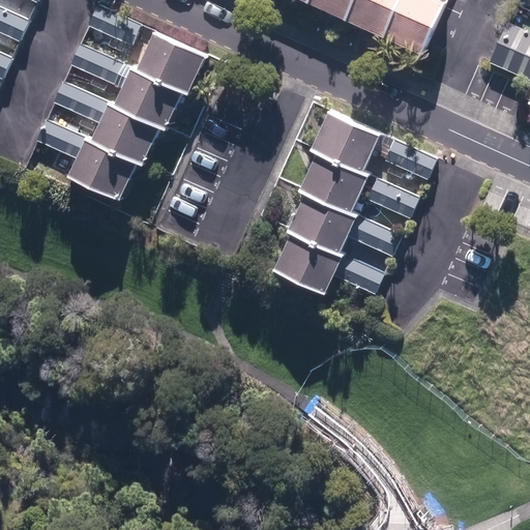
[(345,22),(354,0),(308,0),(307,4),(345,22)]
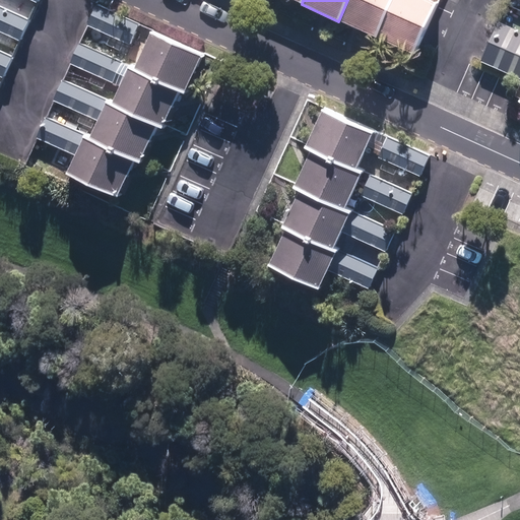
[(376,38),(392,0),(347,0),(338,21),(376,38)]
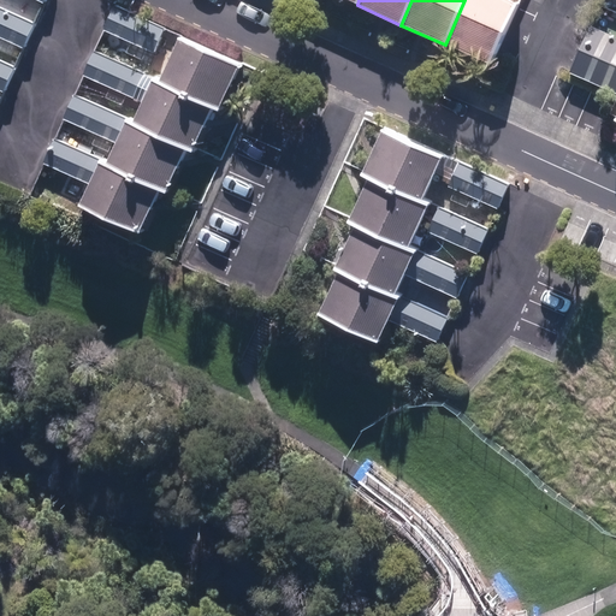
[(508,0),(465,0),(445,45),(490,65),(517,5),(508,0)]
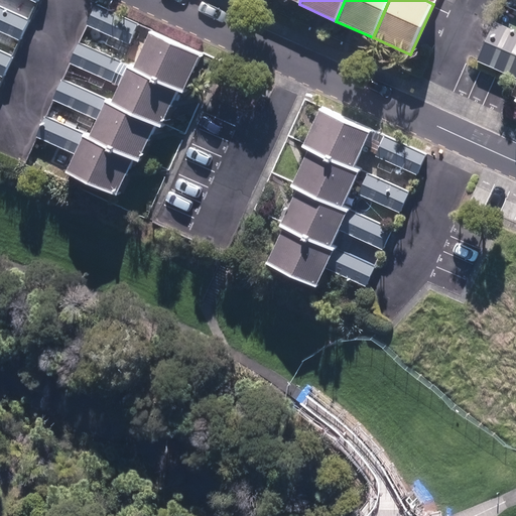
[(142,24),(100,5),(91,25),(132,44),(142,24)]
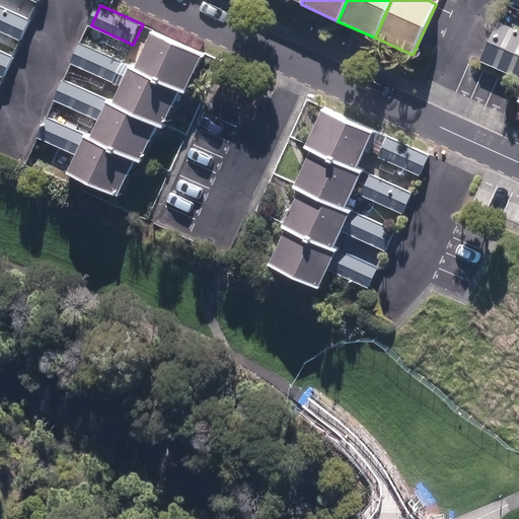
[(0,32),(19,42),(29,20),(0,7),(0,32)]
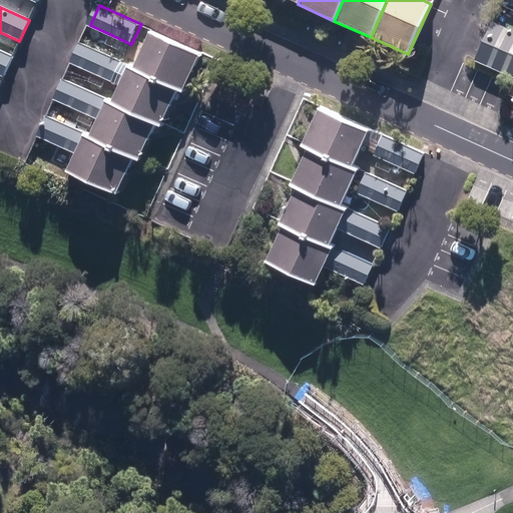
[(512,31),(490,21),(472,59),(512,78),(512,31)]
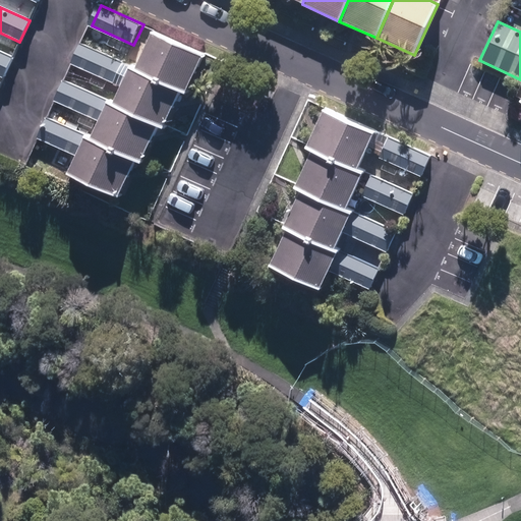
[(183,94),(201,55),(151,31),(133,68),(179,92),(183,94)]
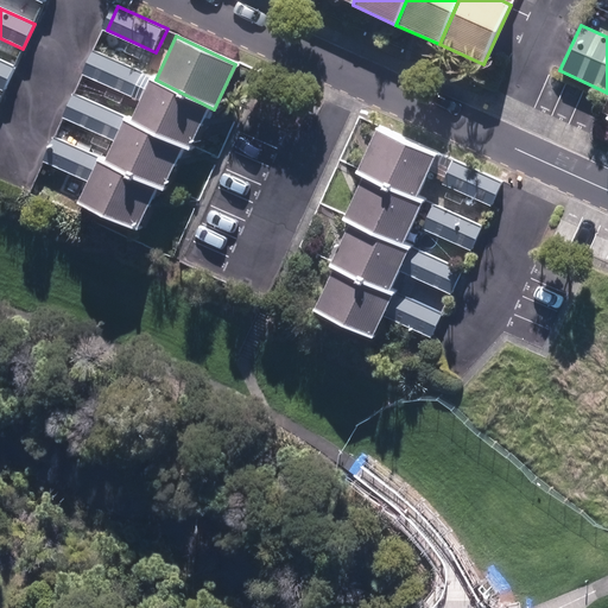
[(151,76),(94,50),(82,75),(139,101),(151,76)]
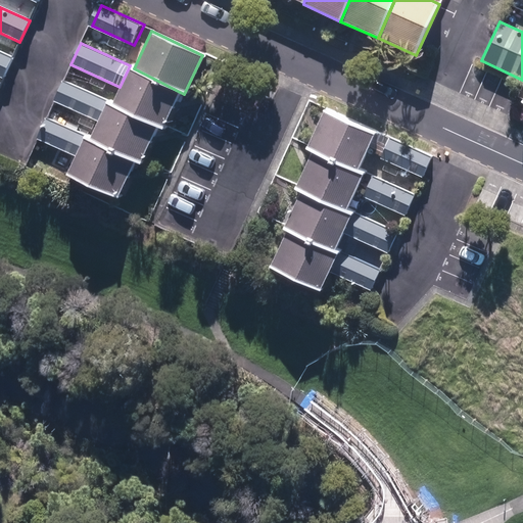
[(11,57),(0,52),(0,76),(2,77),(11,57)]
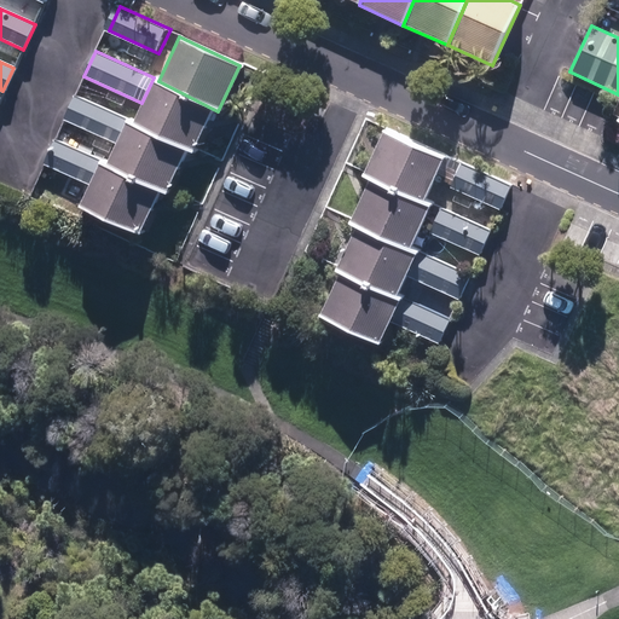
[(213,109),(158,81),(154,77),(142,103),(132,122),(187,150),(191,152),(213,109)]
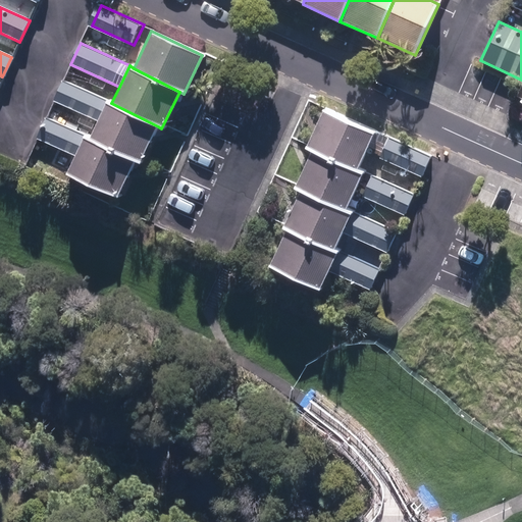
[(97,120),(106,101),(63,81),(54,101),(97,120)]
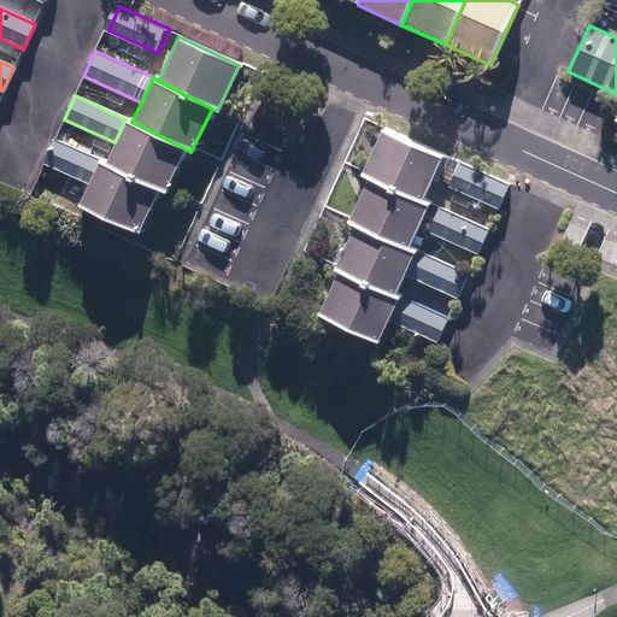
[(131,122),(125,119),(115,142),(105,163),(160,189),(165,192),(187,150),(131,122)]
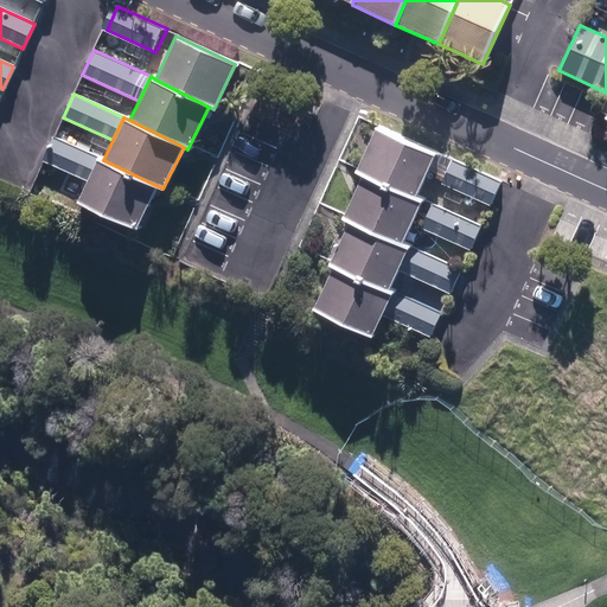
[(357,168),(415,196),(435,153),(377,126),(357,168)]
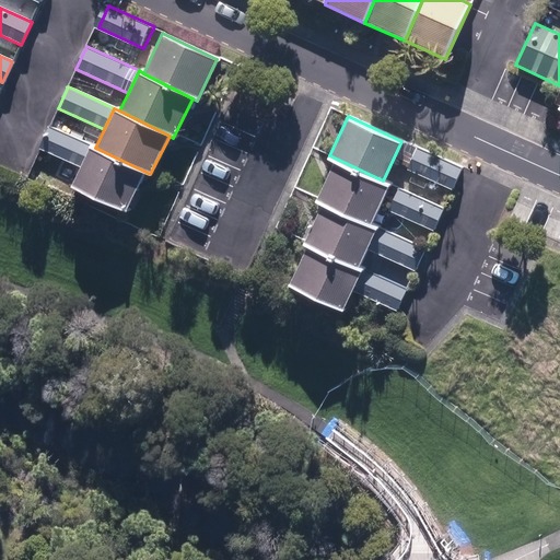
[(90,146),(49,126),(39,148),(80,166),(90,146)]
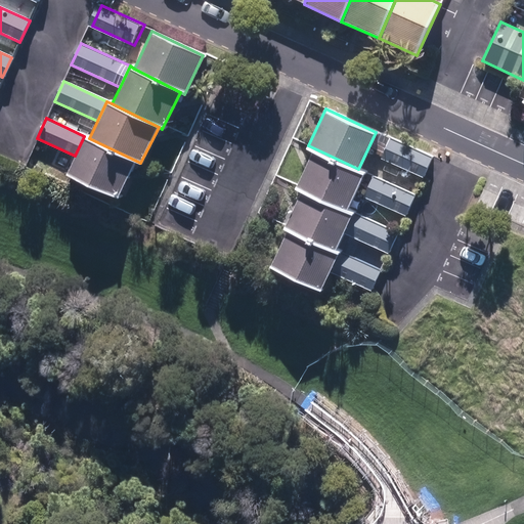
[(89,138),(84,136),(75,156),(67,174),(119,199),(136,161),(89,138)]
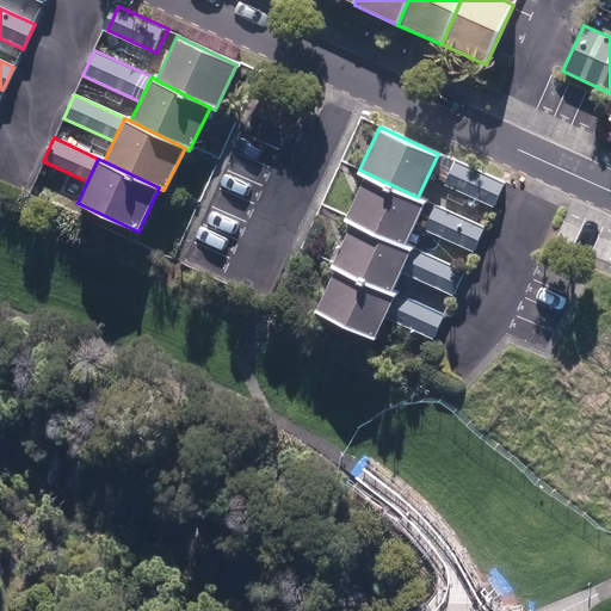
[(505,181),(455,160),(444,186),(493,207),(505,181)]
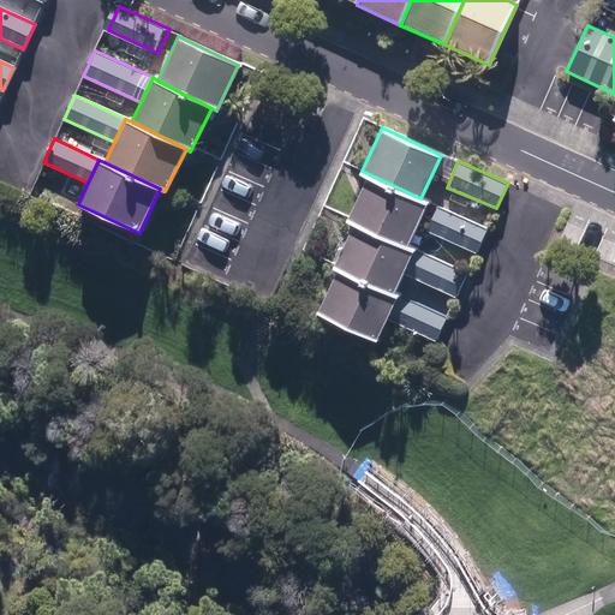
[(350,215),(408,243),(428,202),(421,198),(362,171),(358,175),(366,179),(350,215)]
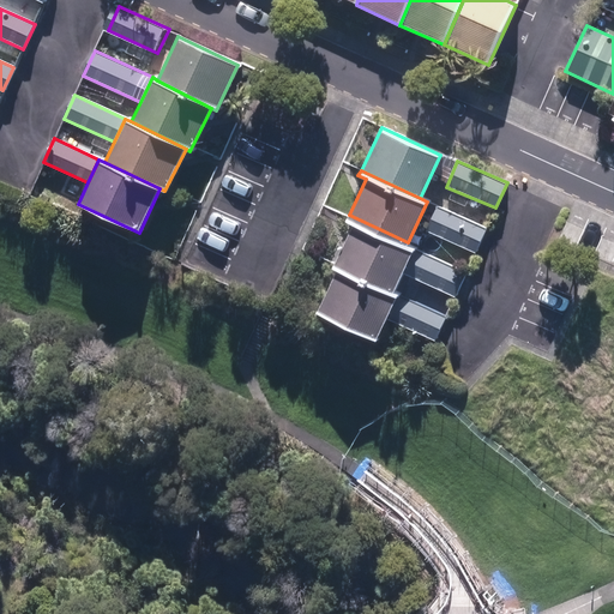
[(487,228),(437,206),(426,232),(476,253),(487,228)]
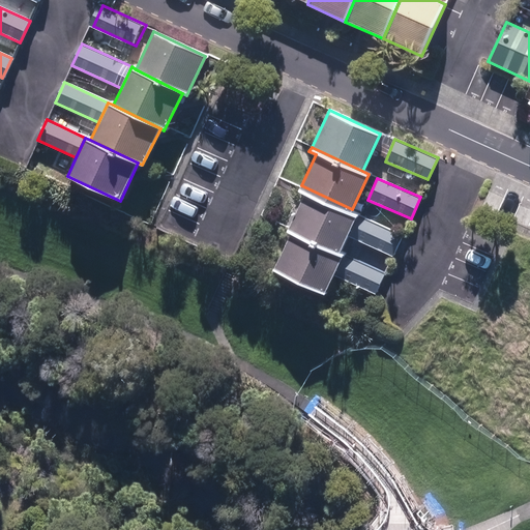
[(304,196),(289,228),(340,253),(347,237),(356,215),(351,212),(352,209),(301,185),(298,193),(304,196)]
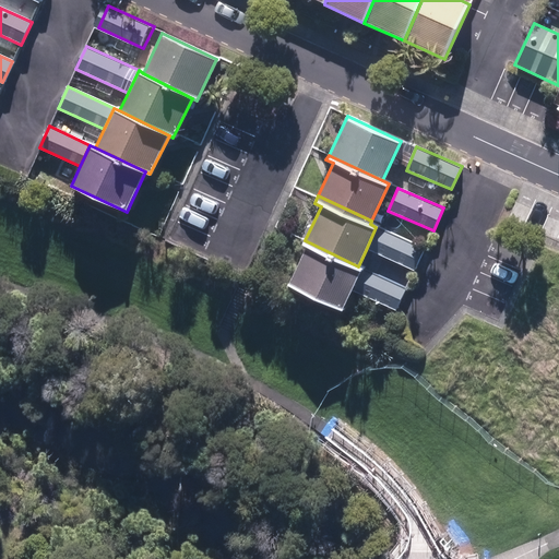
[(425,248),(376,227),(366,250),(415,271),(425,248)]
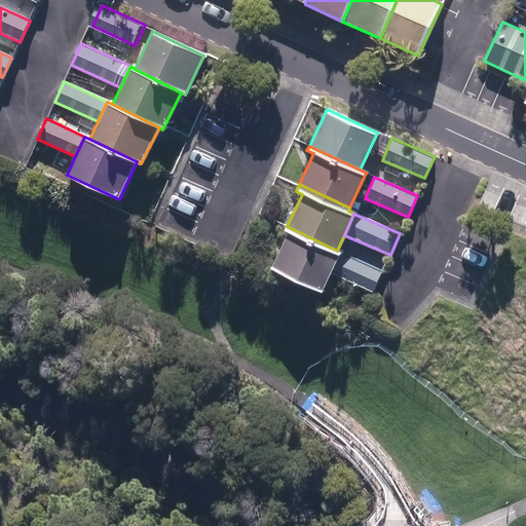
[(271,268),(322,293),(331,273),(341,252),(337,251),(287,226),(285,230),(289,233),(271,268)]
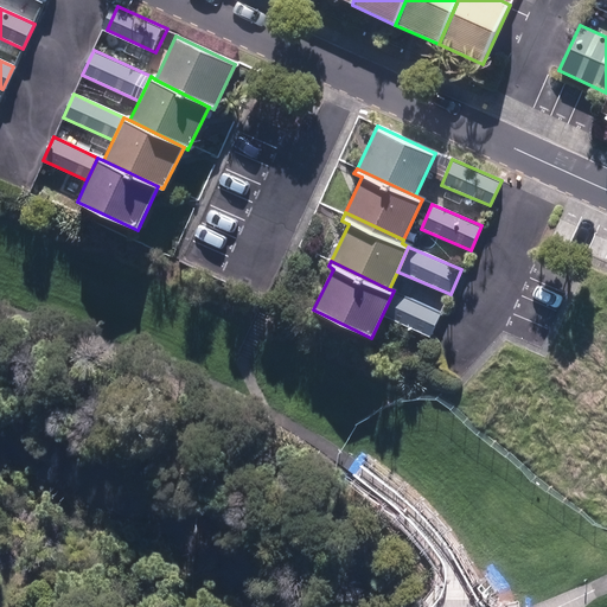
[(442,312),(394,291),(382,315),(430,337),(442,312)]
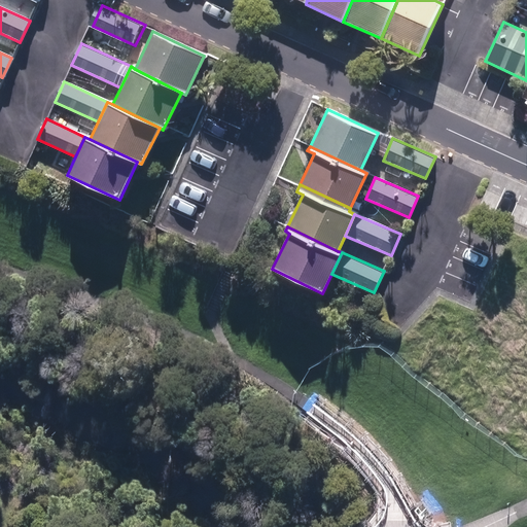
All buildings are outlined.
